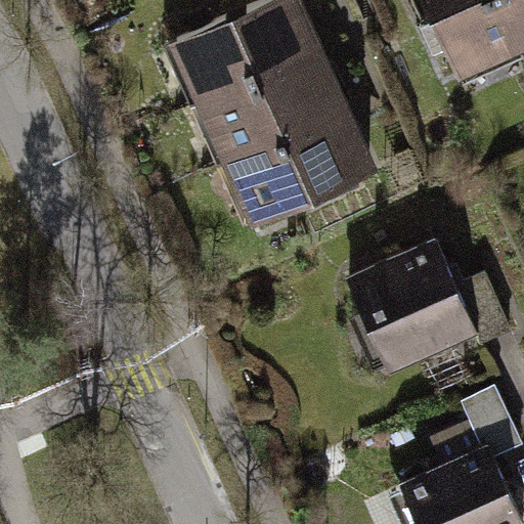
[(296,0),(279,0),(159,56),(188,119),(322,56),(296,0)]
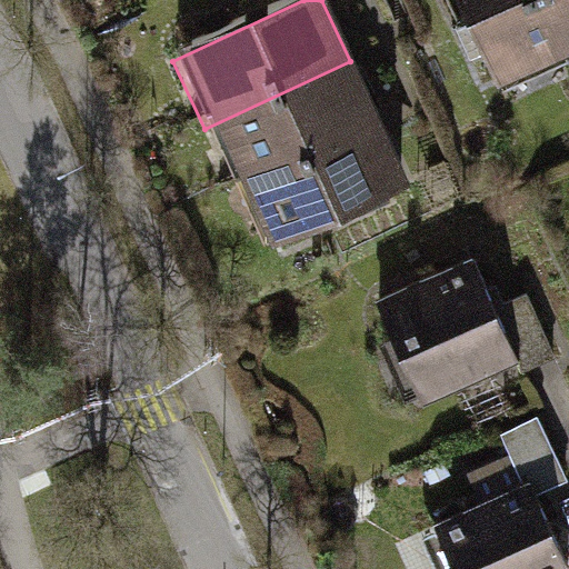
[(523,0),(438,0),(477,93),(550,63),(523,0)]
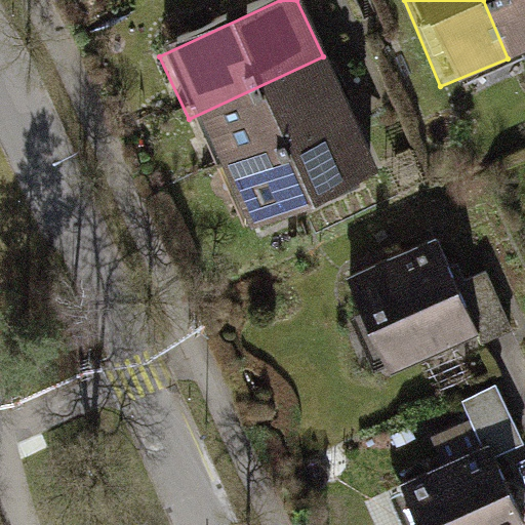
[(524,0),(488,0),(512,56),(524,50),(524,0)]
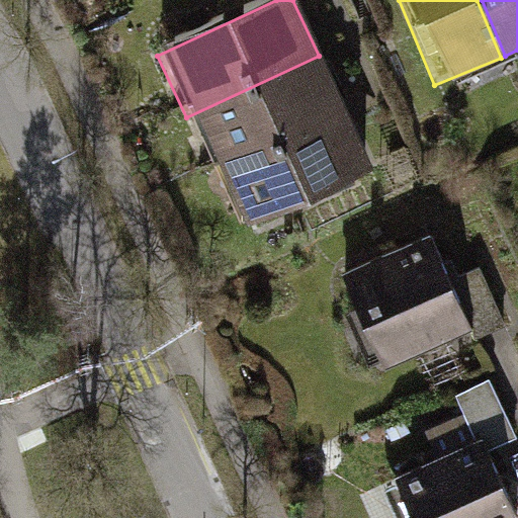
[(318,61),(185,122),(214,184),(347,122),(318,61)]
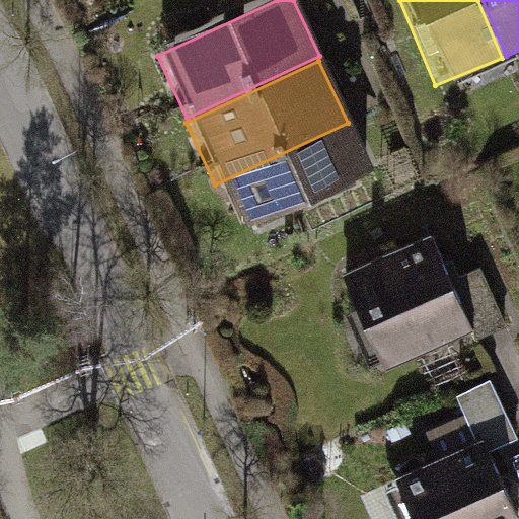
[(349,126),(216,188),(244,249),(378,188),(349,126)]
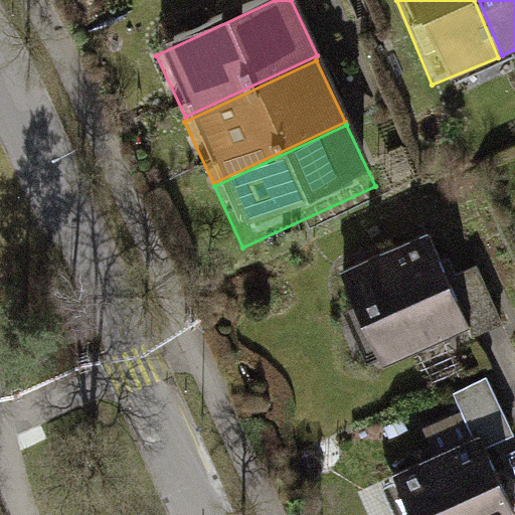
[(427,230),(331,273),(374,369),(470,326),(450,279),(427,230)]
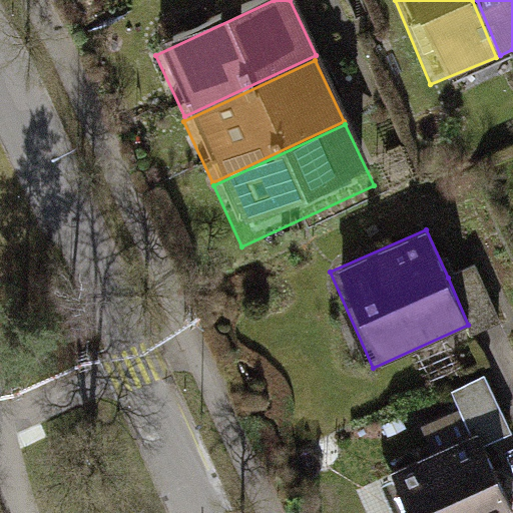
[(501,325),(474,266),(448,278),(468,325),(474,337),(489,330),(501,325)]
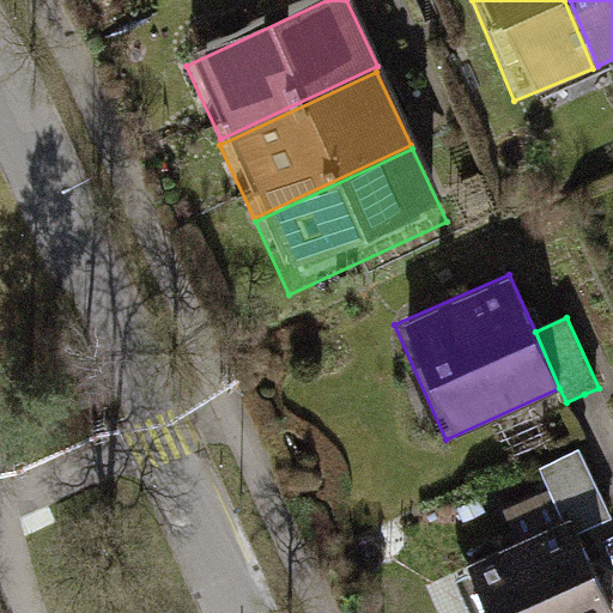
[(612,519),(577,448),(542,465),(568,517),(577,535),(612,519)]
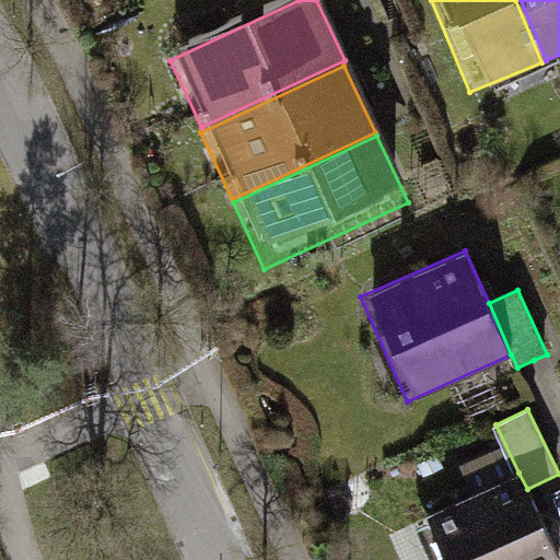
[(559,556),(527,489),(518,473),(423,518),(443,559),(557,559),(559,559),(559,556)]
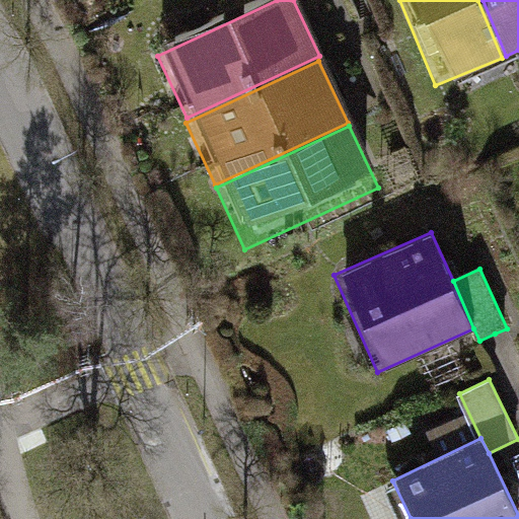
All buildings are outlined.
